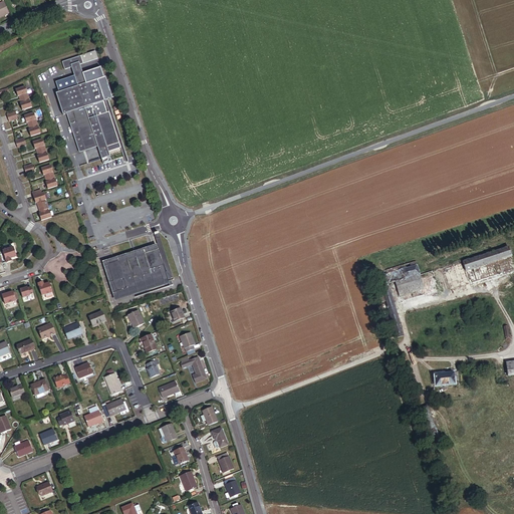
[(8,12),(4,2),(0,3),(0,17),(5,15),(4,14),(8,12)]
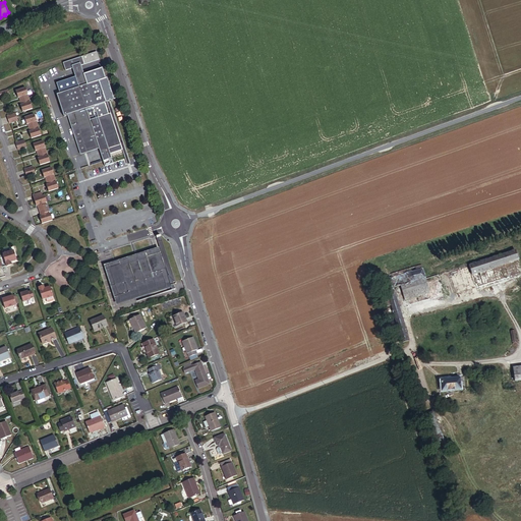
[(72,69),(81,66),(84,65),(81,57),(63,63),(65,71),(72,69)]
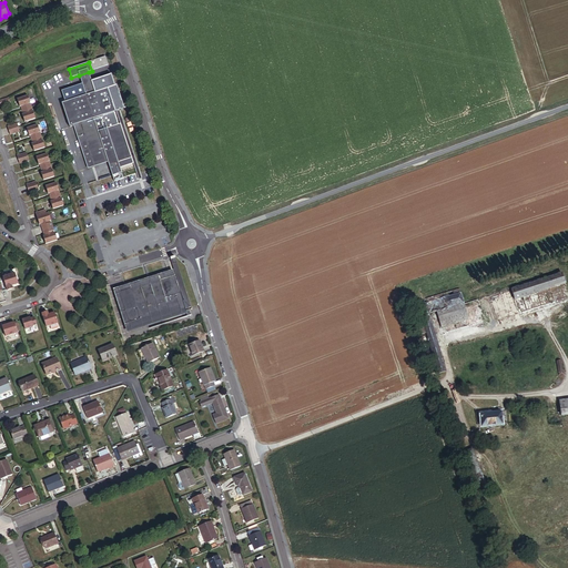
[(46,90),(42,91),(46,99),(53,95),(50,87),(70,79),(67,71),(41,81),(46,90)]
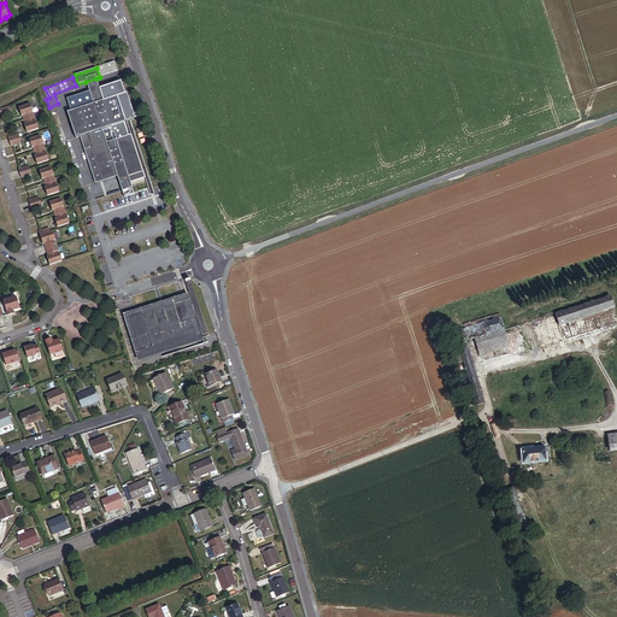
[(97,78),(86,82),(89,92),(100,89),(97,78)]
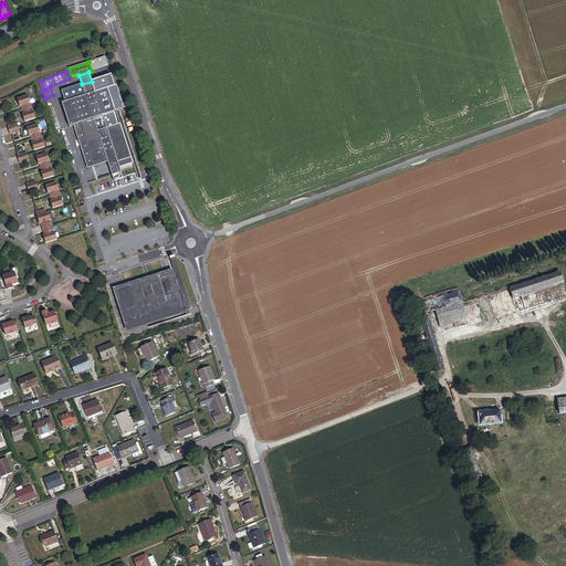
[(115,109),(113,104),(107,88),(97,92),(95,93),(92,82),(82,84),(63,91),(66,102),(62,103),(70,127),(73,126),(82,150),(85,143),(87,144),(87,146),(94,166),(107,161),(112,176),(122,173),(118,161),(118,160),(130,157),(121,124),(107,128),(103,116),(115,112),(115,109)]
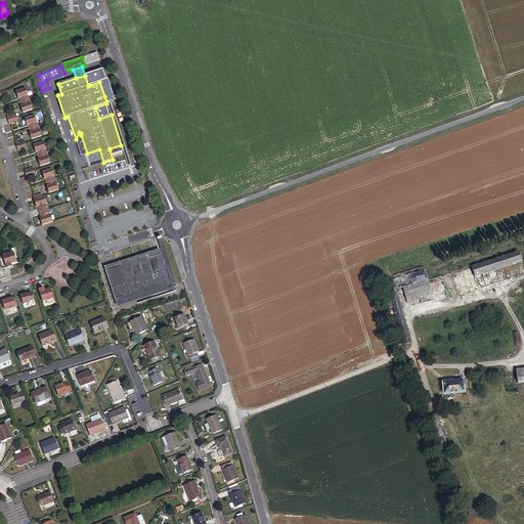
[(29,101),(26,90),(15,93),(17,100),(19,100),(20,103),(29,101)]
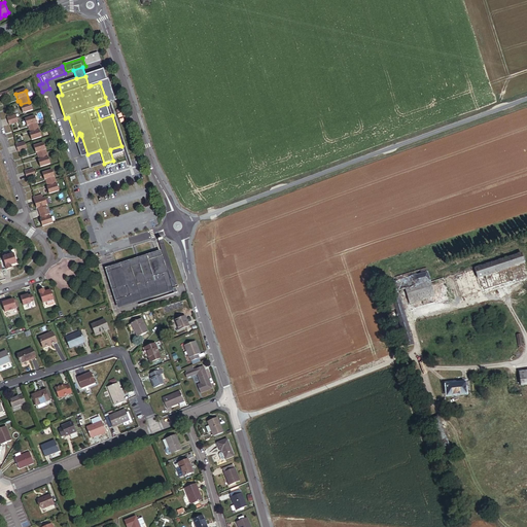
[(110,150),(123,147),(129,167),(132,166),(109,96),(105,97),(107,102),(112,115),(121,146),(110,149),(110,150)]
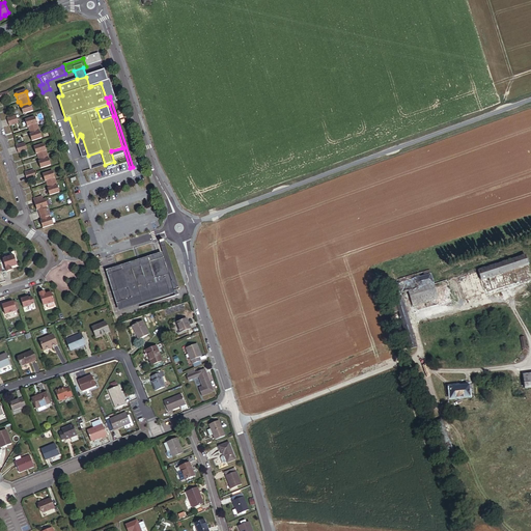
[(33,113),(29,103),(21,105),(22,109),(21,109),(23,116),(33,113)]
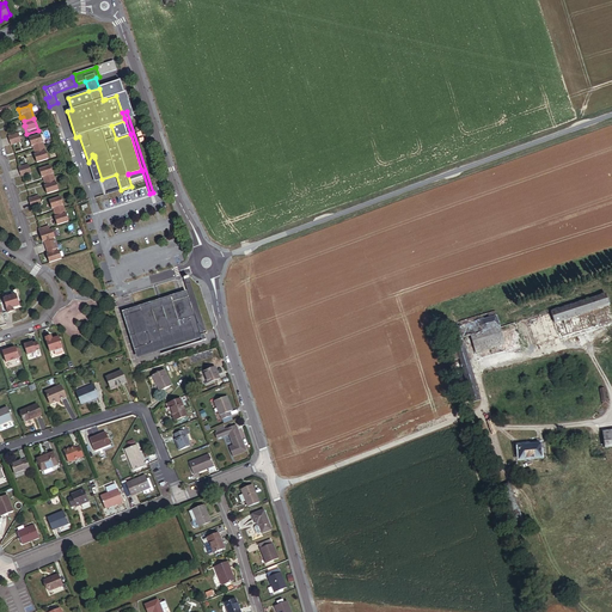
[(12,147),(23,144),(20,135),(10,139),(12,147)]
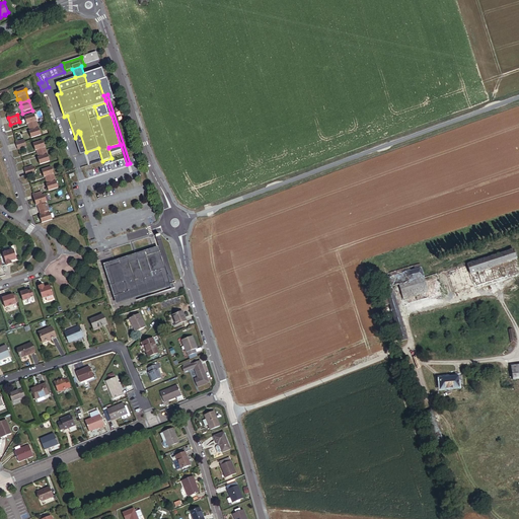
[(38,126),(34,117),(25,120),(27,126),(28,126),(29,129),(38,126)]
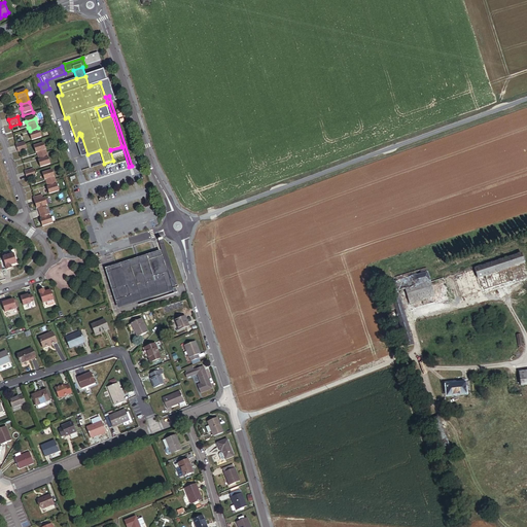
[(41,138),(38,128),(30,131),(31,135),(30,135),(32,141),(41,138)]
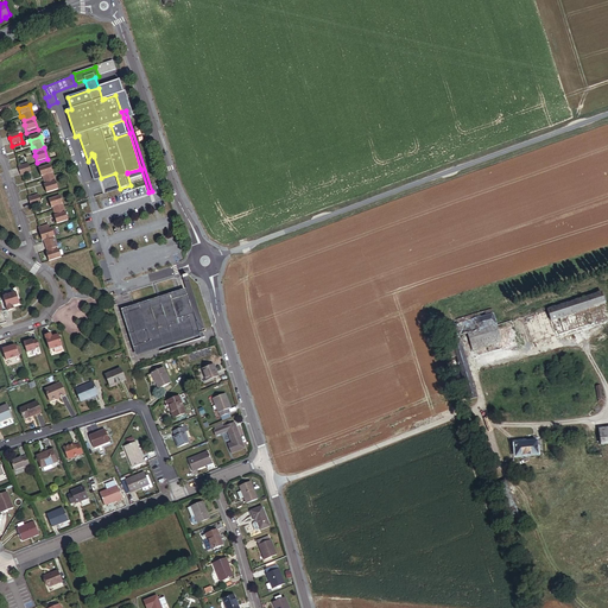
[(92,153),(88,162),(94,181),(101,178),(94,157),(94,154),(92,153)]
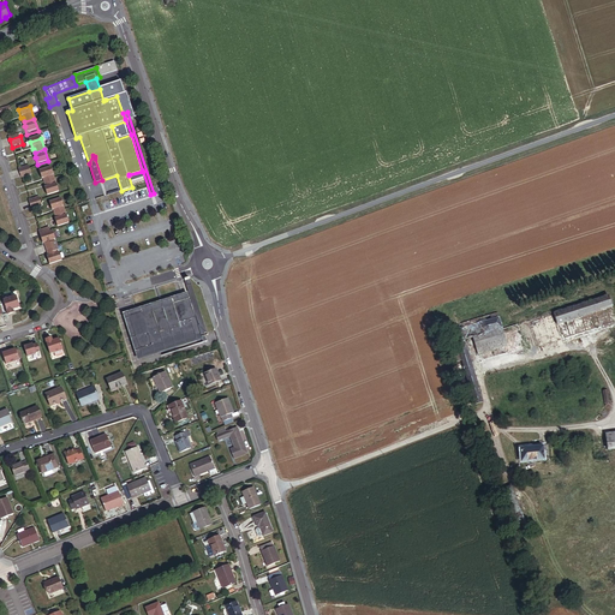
[(23,178),(33,175),(30,166),(19,169),(23,178)]
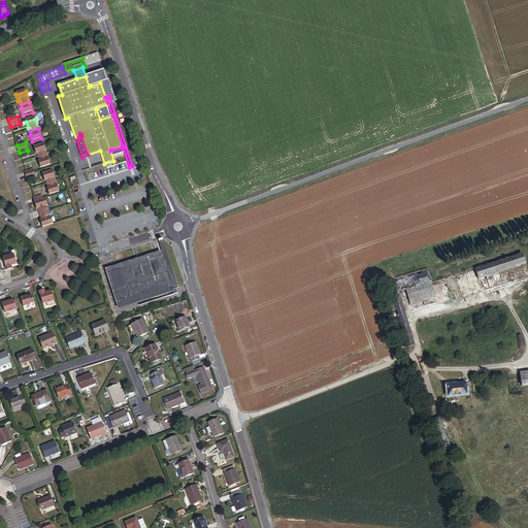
[(47,155),(43,144),(34,147),(36,155),(37,154),(38,158),(47,155)]
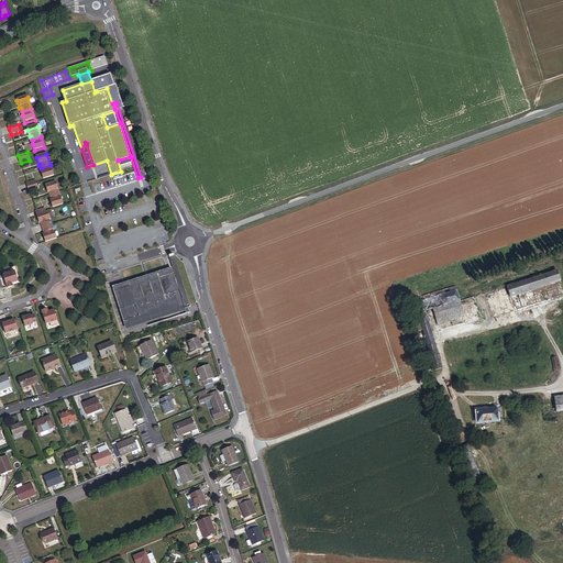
[(54,176),(51,165),(41,168),(42,172),(41,172),(44,179),(54,176)]
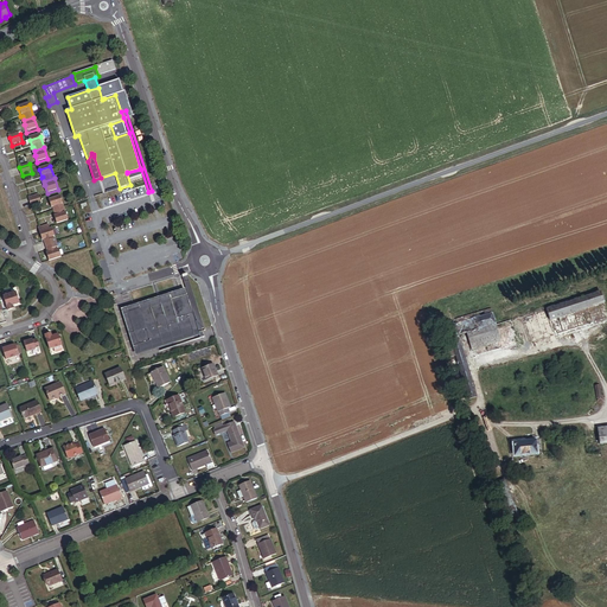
[(43,203),(40,195),(30,198),(32,206),(43,203)]
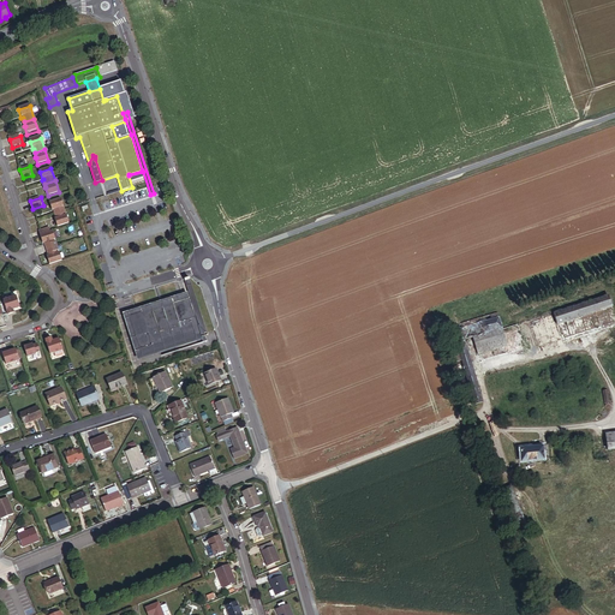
[(65,212),(61,198),(49,203),(53,210),(54,210),(55,214),(65,212)]
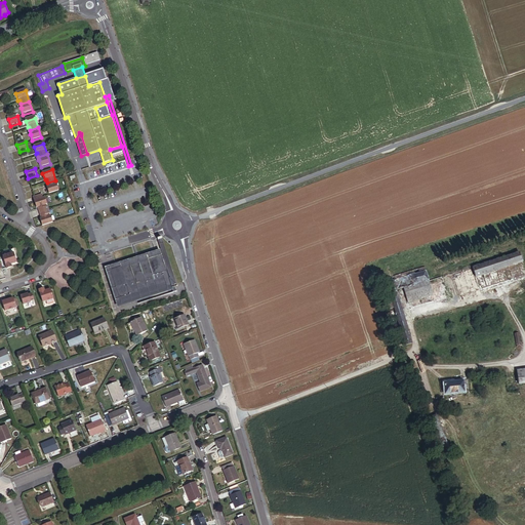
[(59,191),(55,180),(47,183),(48,187),(47,187),(49,194),(59,191)]
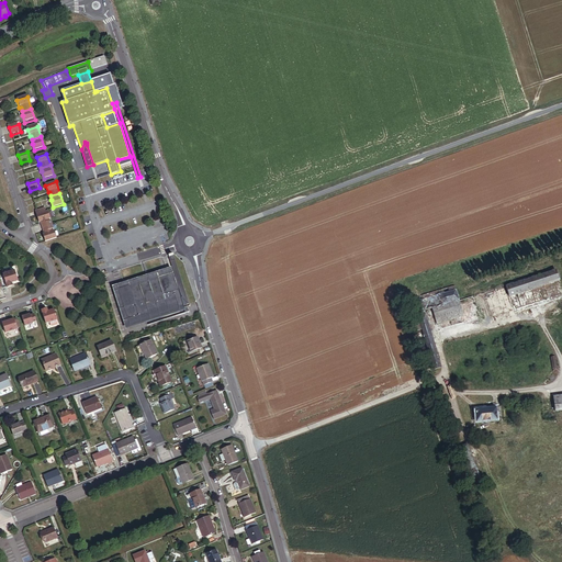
[(51,218),(48,211),(46,212),(45,209),(36,211),(40,222),(42,222),(49,218),(51,218)]
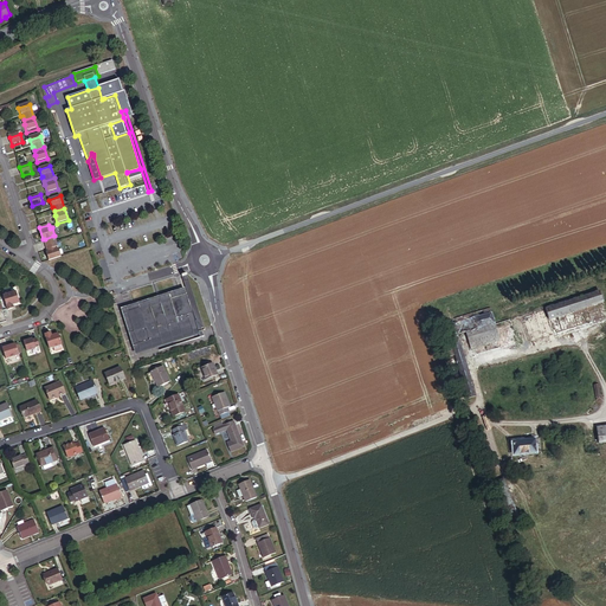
[(59,246),(56,238),(55,238),(45,242),(49,250),(57,247),(59,246)]
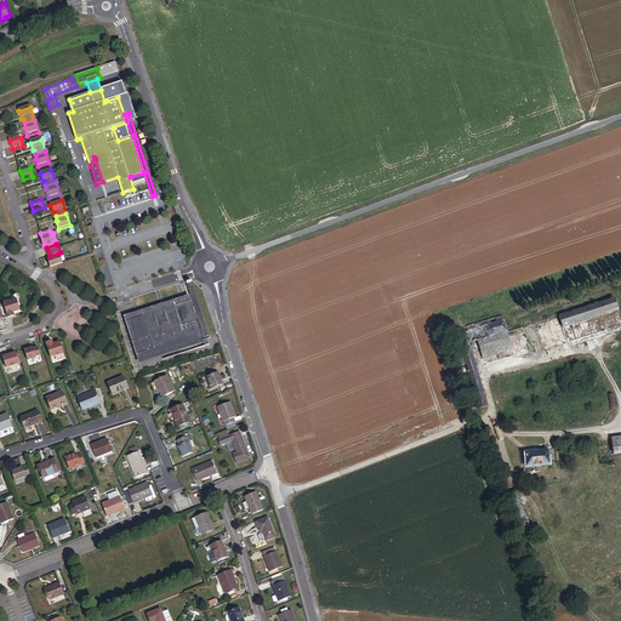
[(63,262),(61,255),(60,255),(50,258),(49,258),(51,266),(63,262)]
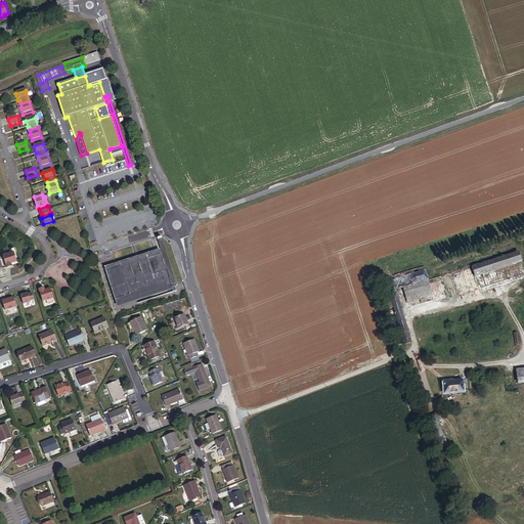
[(177,287),(162,238),(158,239),(162,254),(161,255),(111,270),(120,302),(171,286),(172,291),(173,292),(176,291),(175,287),(177,287)]
